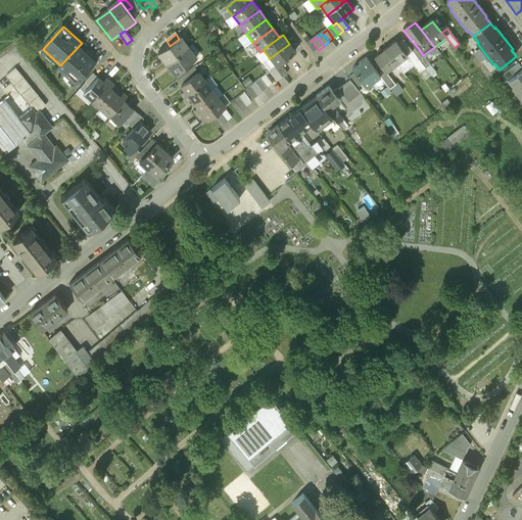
[(170,46),(158,54),(167,65),(187,50),(178,40),(170,46)]
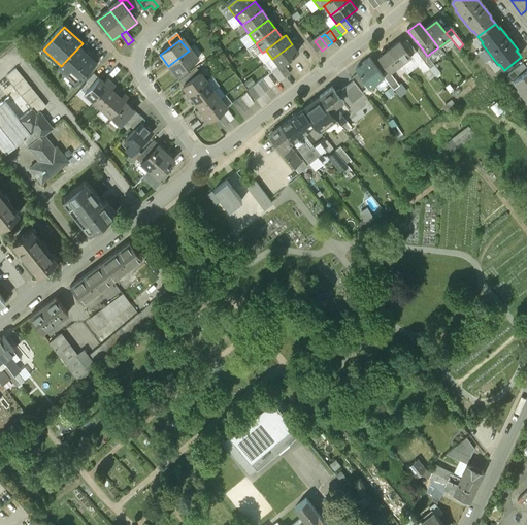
[(322,51),(315,41),(309,45),(317,54),(322,51)]
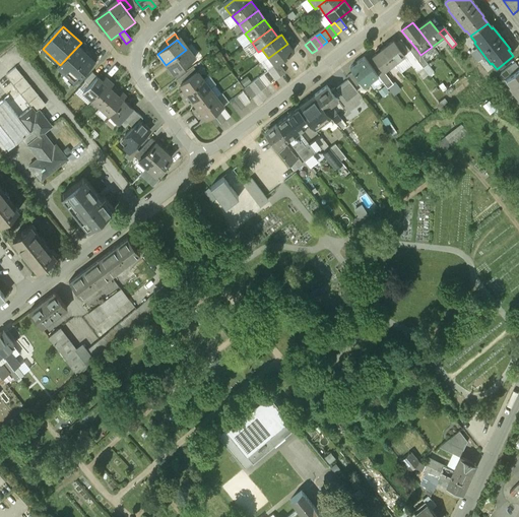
[(403,55),(394,43),(383,51),(394,65),(404,57),(403,55)]
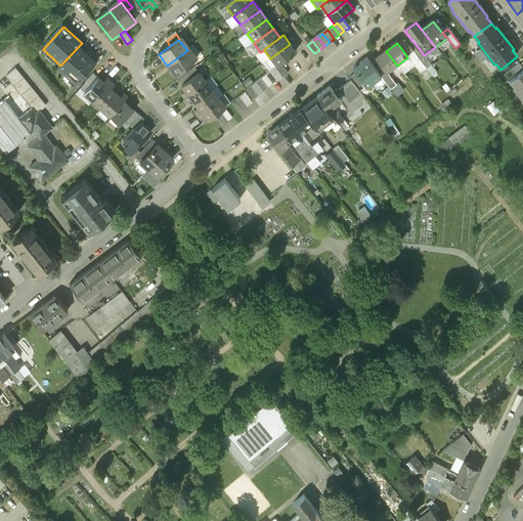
[(290,44),(270,58),(277,68),(297,52),(290,44)]
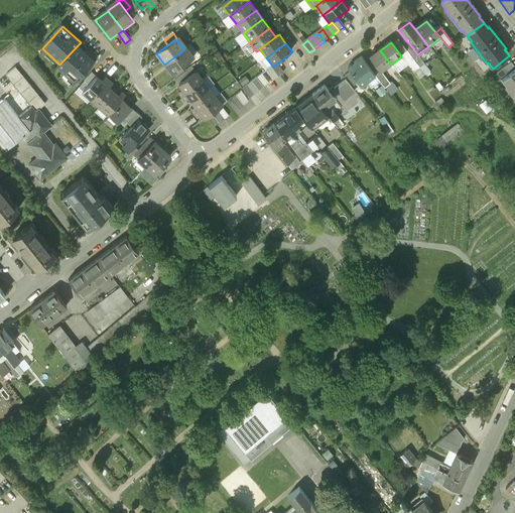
[(59,65),(56,68),(75,84),(95,61),(78,45),(59,65)]
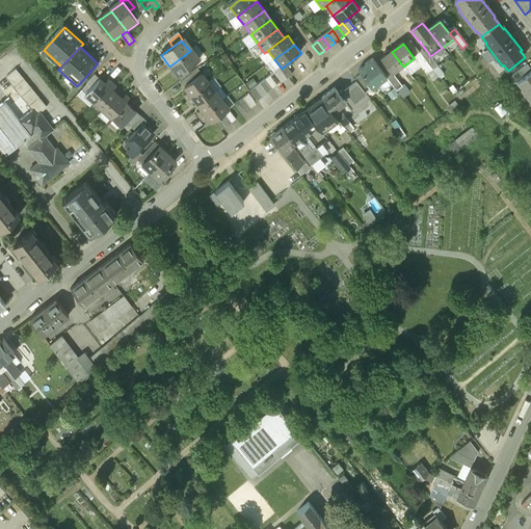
[(430,56),(426,50),(420,54),(428,64),(432,71),(437,67),(430,56)]
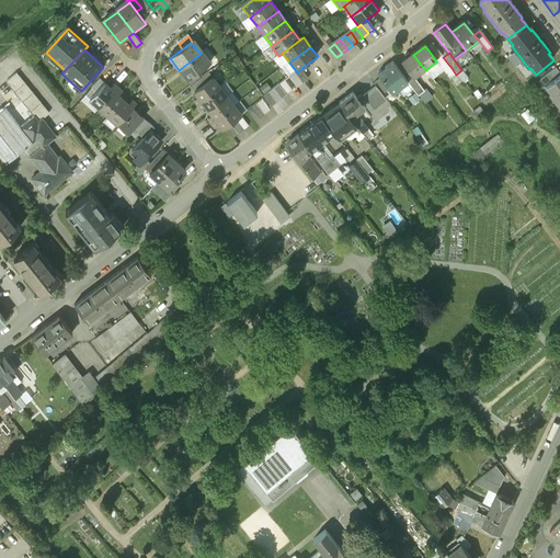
[(201,54),(179,70),(189,82),(197,76),(209,66),(201,54)]
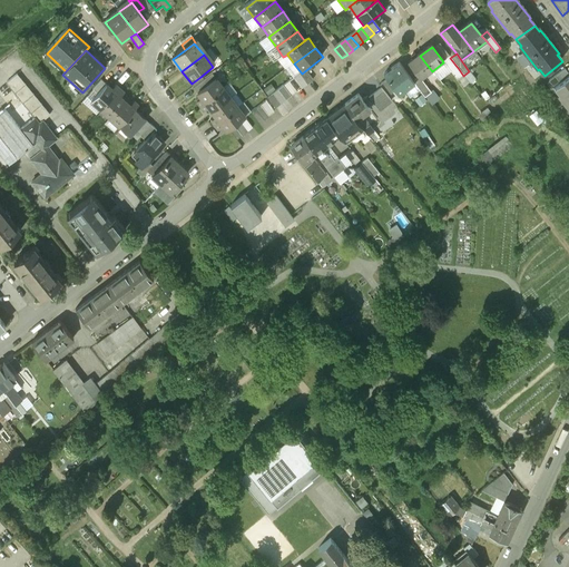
[(432,71),(420,56),(409,65),(420,78),(421,79),(432,71)]
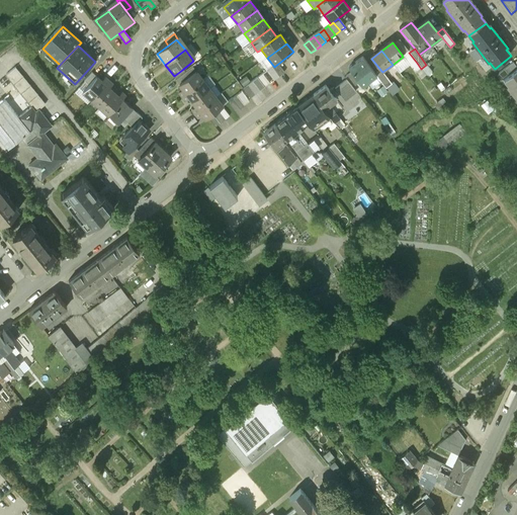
[(409,53),(407,51),(402,55),(403,57),(411,67),(417,63),(409,53)]
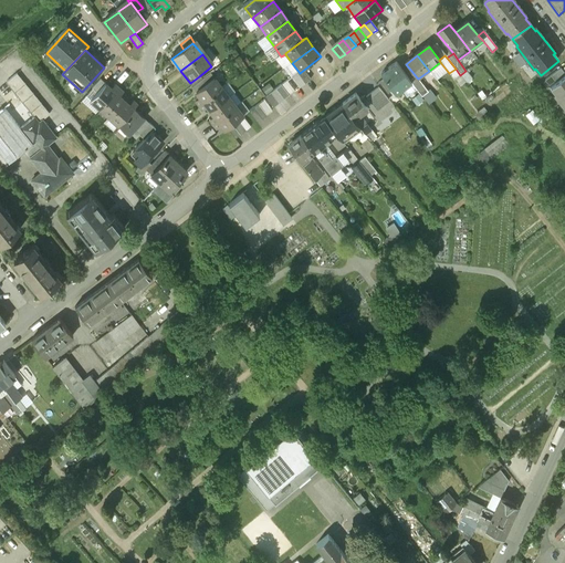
[(397,65),(383,76),(386,80),(394,91),(397,95),(411,84),(410,83),(397,65)]
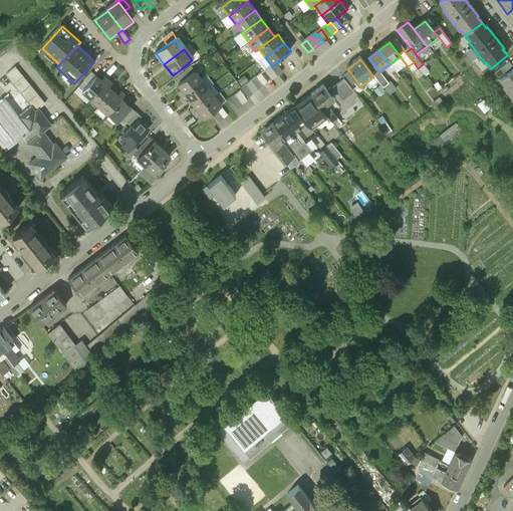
[(282,73),(275,64),(272,66),(270,67),(278,77),(282,73)]
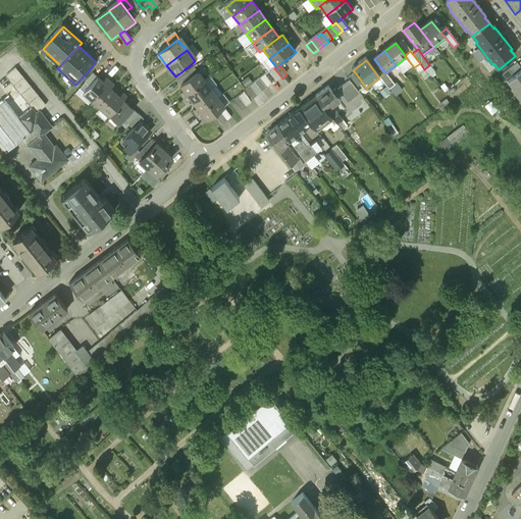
[(282,79),(274,68),(270,72),(277,82),(282,79)]
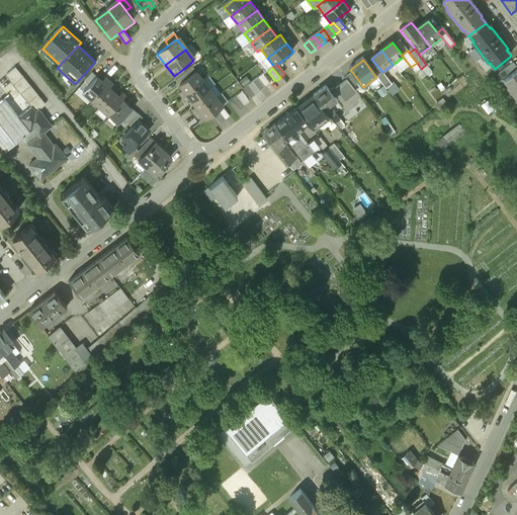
[(32,109),(20,118),(6,101),(0,105),(0,144),(7,153),(19,143),(25,151),(26,150),(26,149),(39,139),(38,138),(44,134),(45,135),(53,127),(39,111),(47,106),(16,70),(7,77),(32,109)]
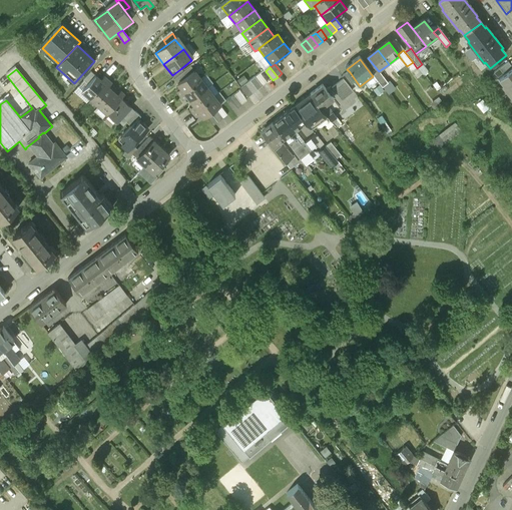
[(180,69),(172,75),(175,80),(183,73),(180,69)]
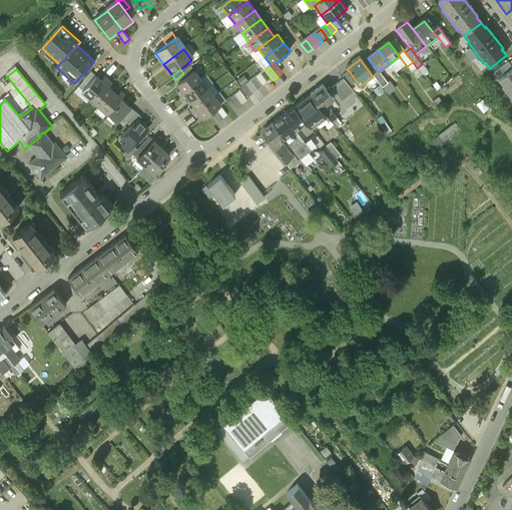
[(175,80),(174,80),(178,85),(192,74),(189,70),(175,80)]
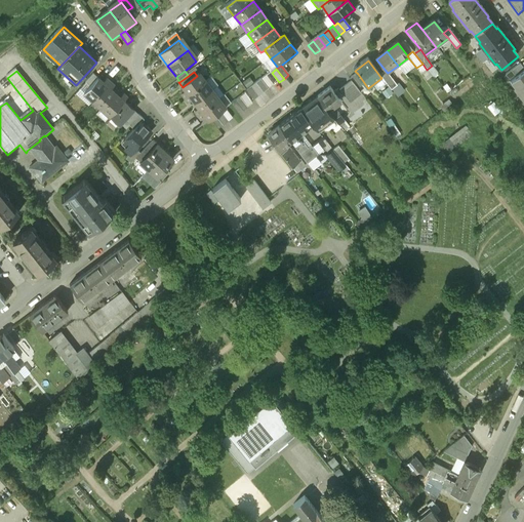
[(388,73),(387,72),(380,77),(381,78),(391,90),(397,86),(388,73)]
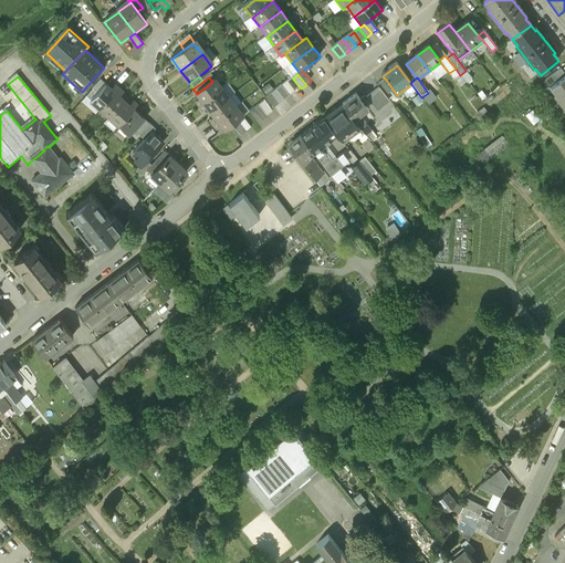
[(564,79),(552,90),(556,95),(555,96),(564,108),(564,79)]
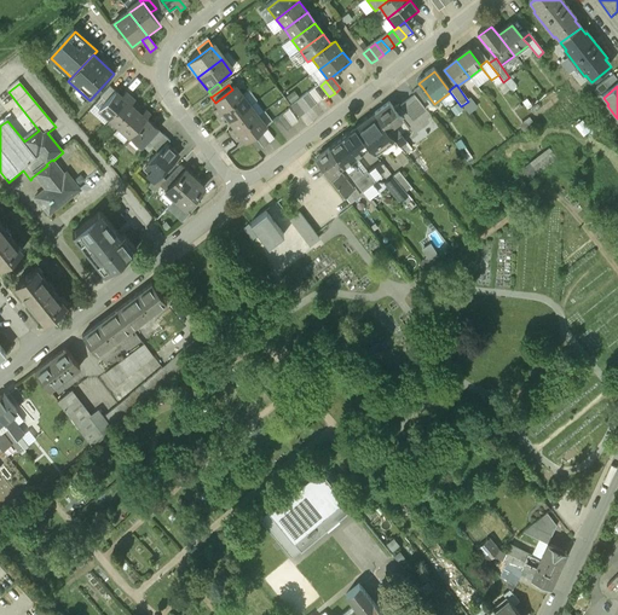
[(232,90),(215,103),(219,109),(214,112),(218,117),(219,116),(243,98),(236,87),(232,90)]
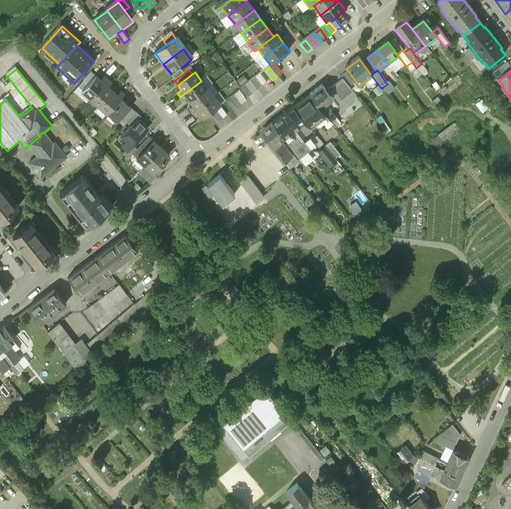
[(356,82),(349,72),(344,76),(352,86),(356,82)]
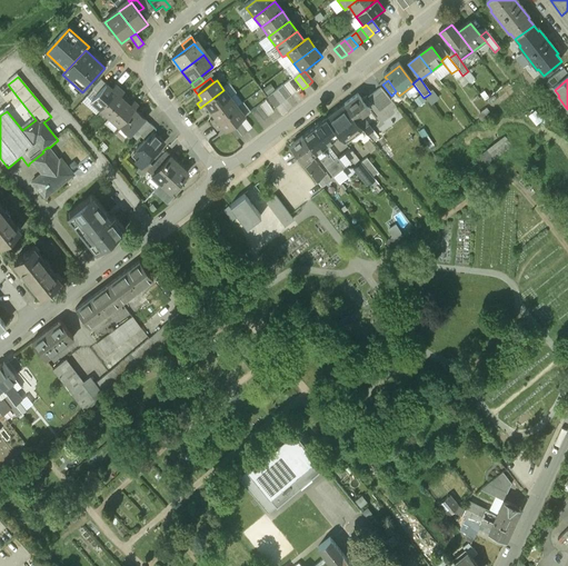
[(102,81),(93,91),(98,96),(107,86),(102,81)]
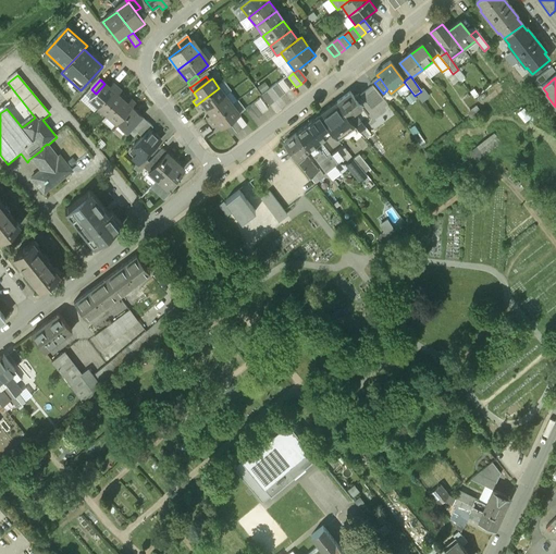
[(291,91),(283,82),(278,85),(285,96),(291,91)]
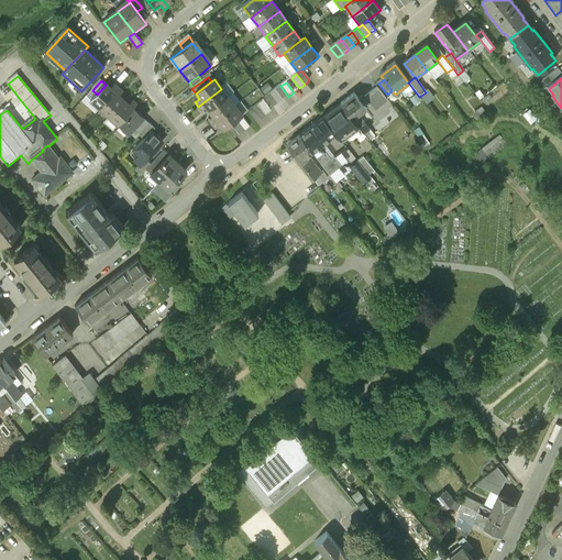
[(111,89),(106,85),(97,95),(91,101),(100,110),(119,89),(114,86),(111,89)]
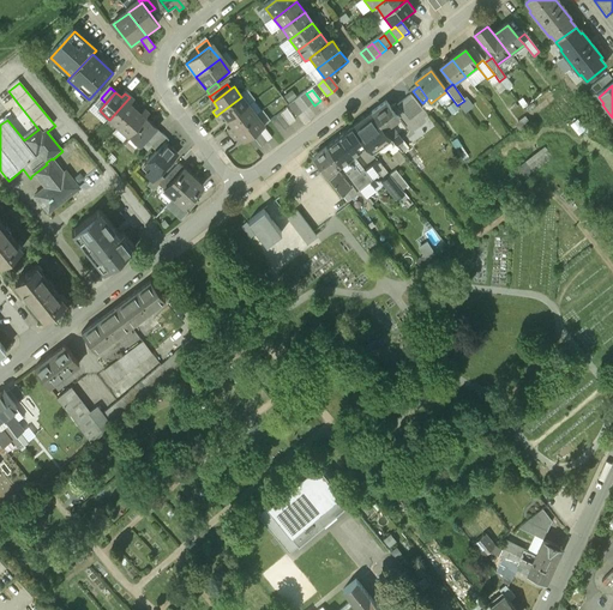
[(306,94),(300,98),(308,109),(314,106),(306,94)]
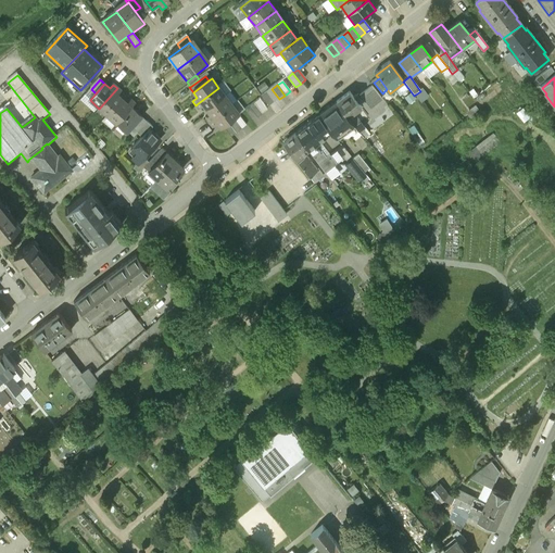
[(117,88),(99,109),(108,116),(123,100),(117,96),(122,92),(117,88)]
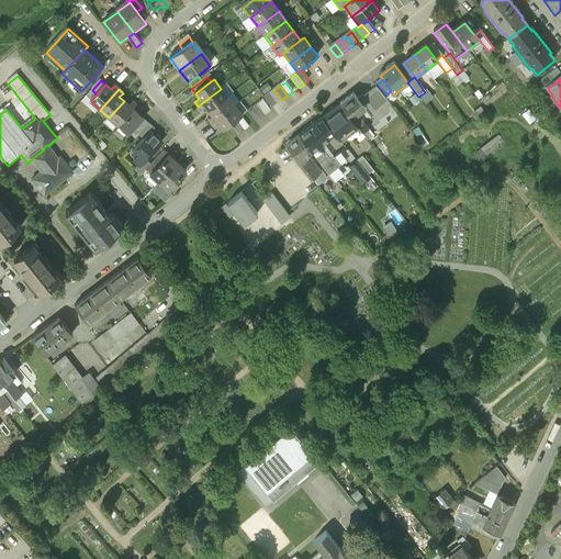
[(221,89),(199,105),(202,110),(206,107),(210,112),(227,99),(221,89)]
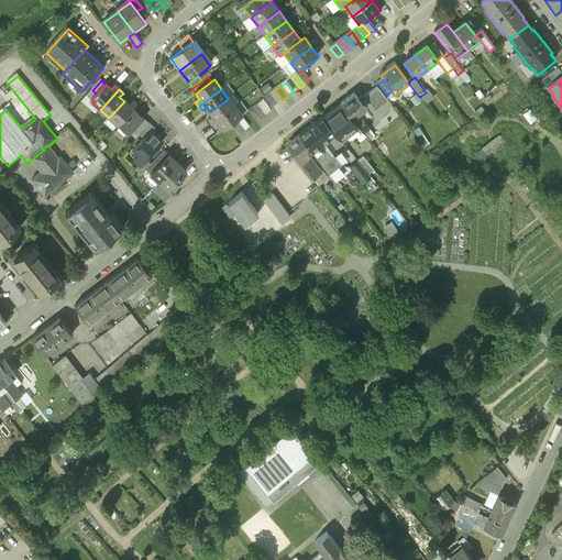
[(377,89),(365,98),(375,111),(387,101),(377,89)]
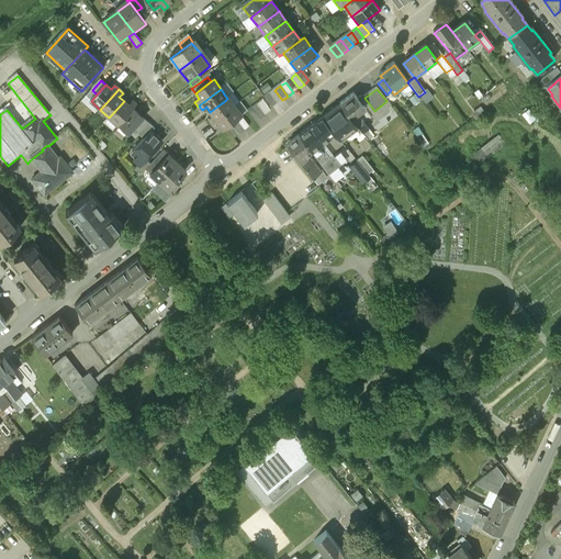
[(282,100),(275,90),(269,93),(278,104),(282,100)]
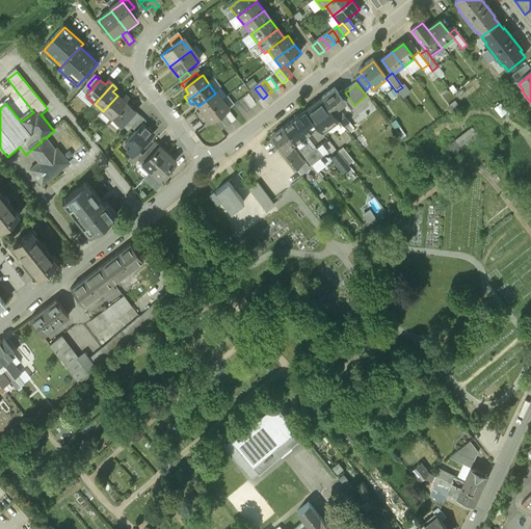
[(263,99),(255,88),(250,93),(258,102),(263,99)]
